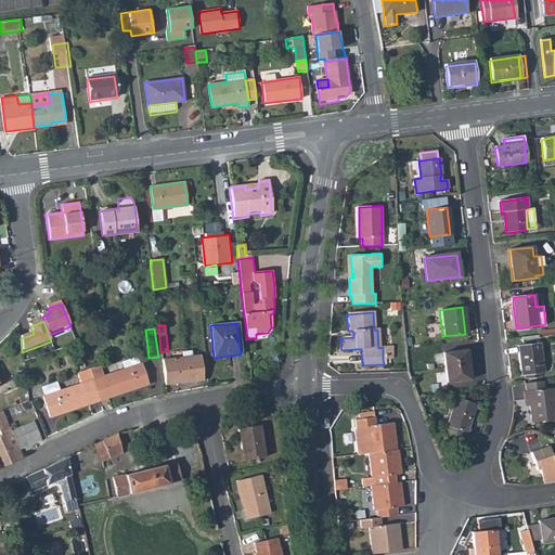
[(518,346),(521,375),(528,375),(537,373),(543,373),(540,343),(518,346)]
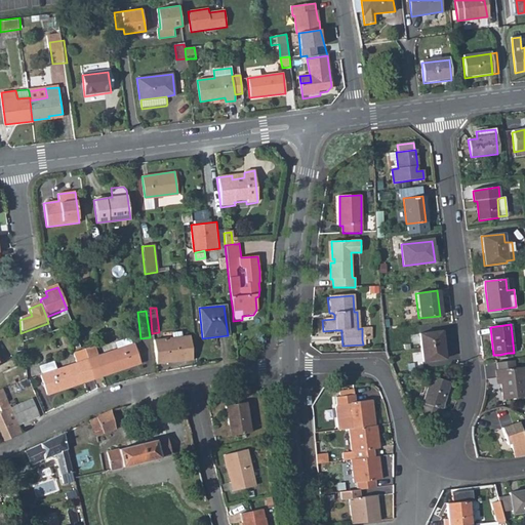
[(418,334),(422,362),(445,359),(441,331),(418,334)]
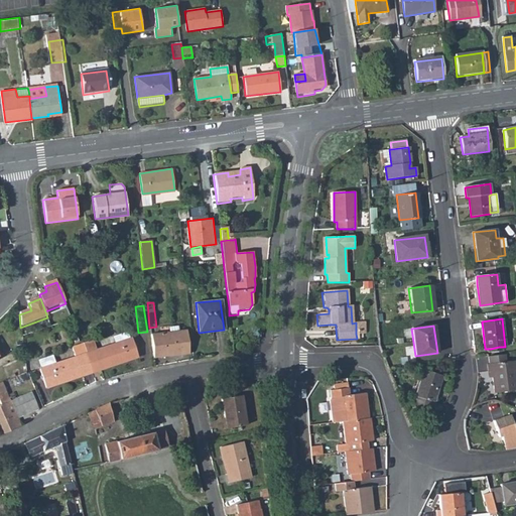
[(187,330),(150,334),(153,358),(189,353),(187,330)]
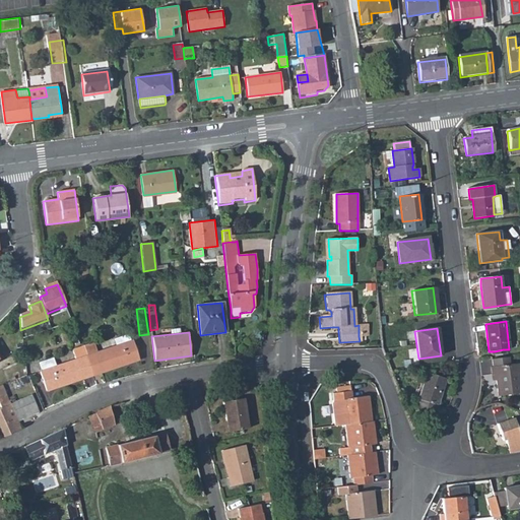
[(96,352),(94,344),(82,348),(87,358),(92,375),(138,360),(132,341),(130,342),(116,346),(96,352)]
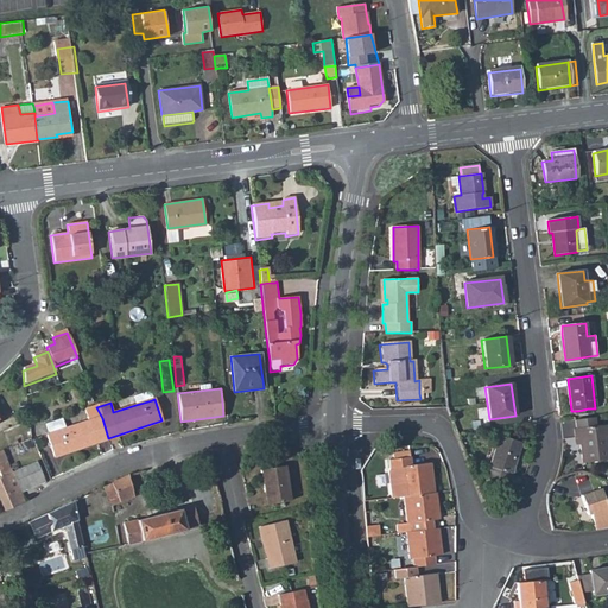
[(55,456),(108,438),(102,418),(96,407),(84,411),(88,422),(65,429),(49,435),(48,435),(55,456)]
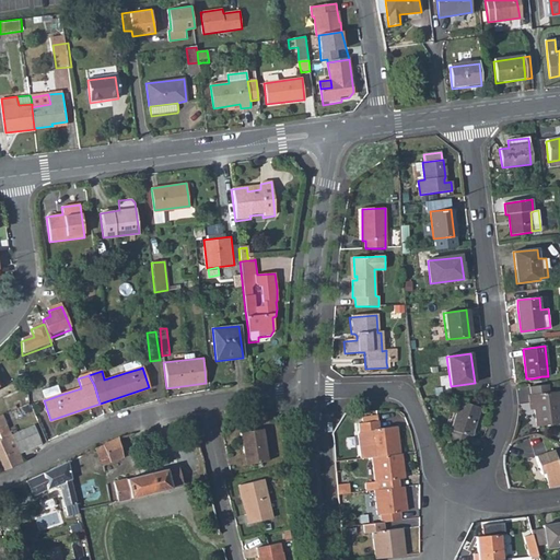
[(549,393),(548,384),(531,386),(531,395),(528,395),(531,405),(534,405),(536,426),(559,422),(559,401),(559,392),(549,393)]
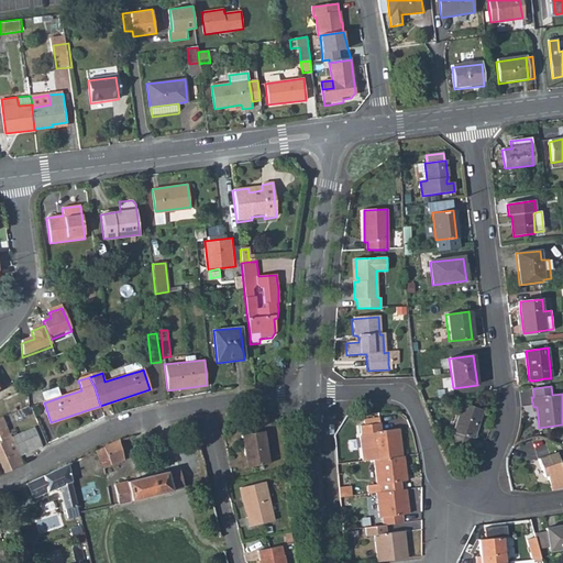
[(42,394),(45,403),(61,397),(57,388),(42,394)]
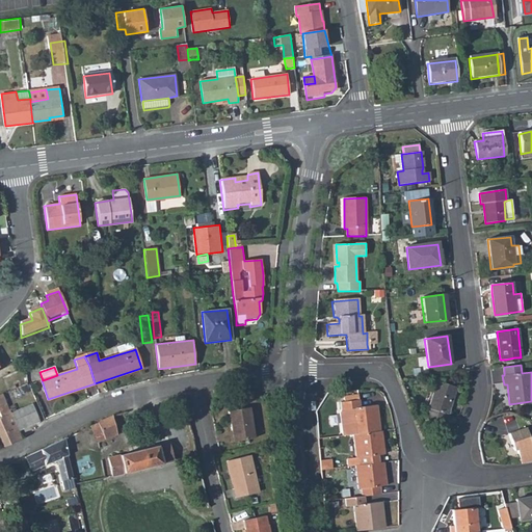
[(436,381),(427,416),(447,421),(455,386),(436,381)]
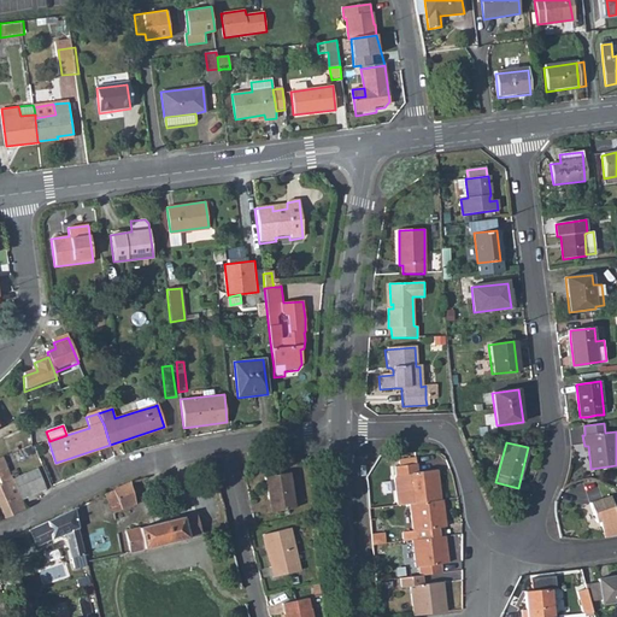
[(28,458),(35,454),(30,445),(18,450),(22,458),(27,456),(28,458)]
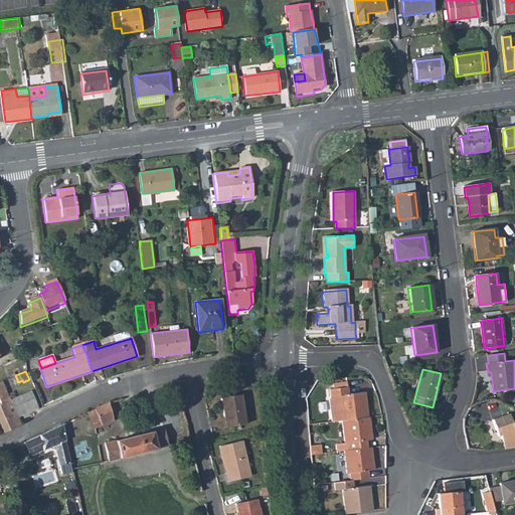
[(0,403),(0,422),(4,433),(22,424),(18,416),(37,407),(31,392),(16,397),(14,391),(7,394),(1,382),(0,382),(0,401),(1,404),(0,403)]
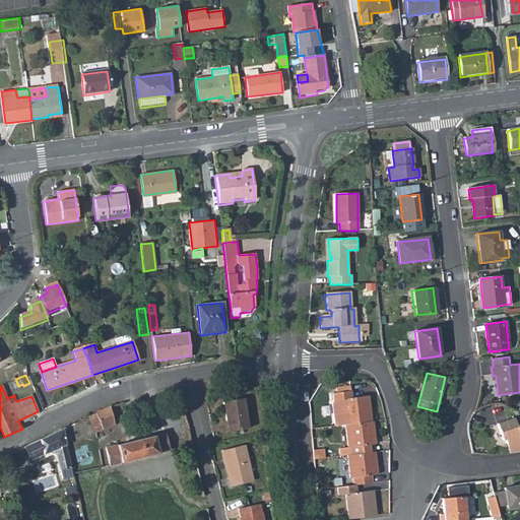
[(344,423),(369,420),(366,395),(349,397),(348,389),(331,391),(331,400),(330,402),(332,425),(344,423)]
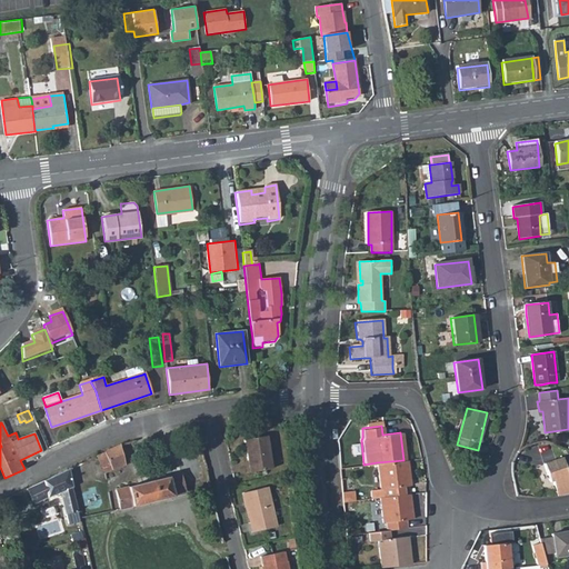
[(243,440),(249,473),(272,469),(267,437),(243,440)]
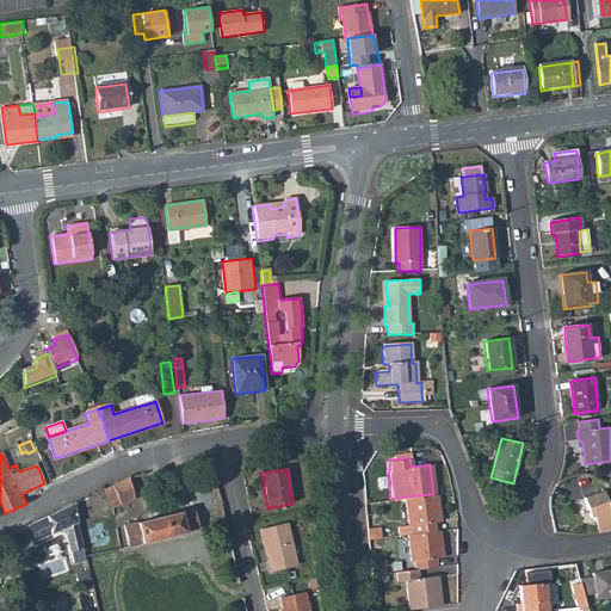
[(134,498),(129,477),(128,477),(105,489),(112,510),(134,498)]
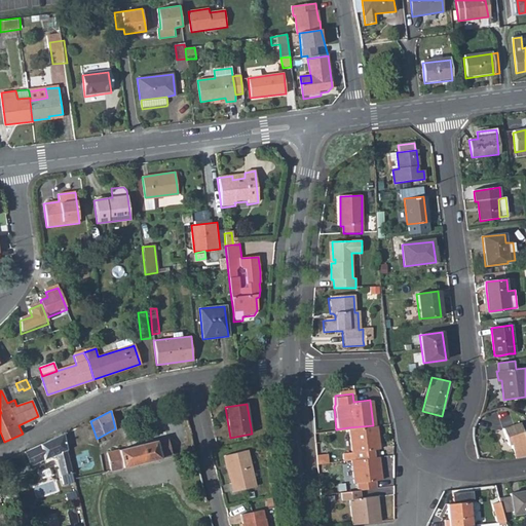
[(377,448),(375,424),(373,425),(348,427),(351,450),(342,452),(342,460),(350,459),(373,456),(372,448),(377,448)]
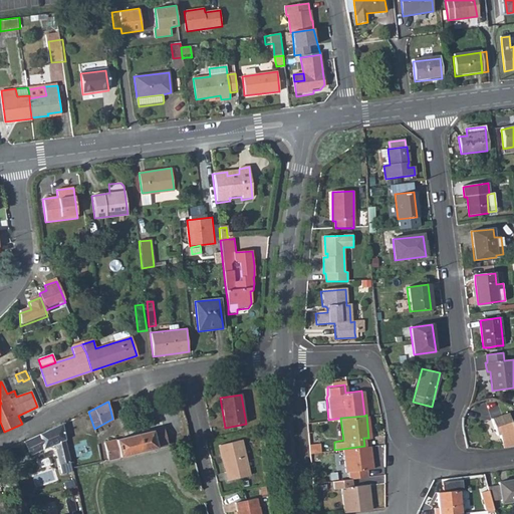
[(500,435),(502,449),(512,448),(513,446),(513,430),(512,431),(506,416),(490,422),(496,436),(500,435)]
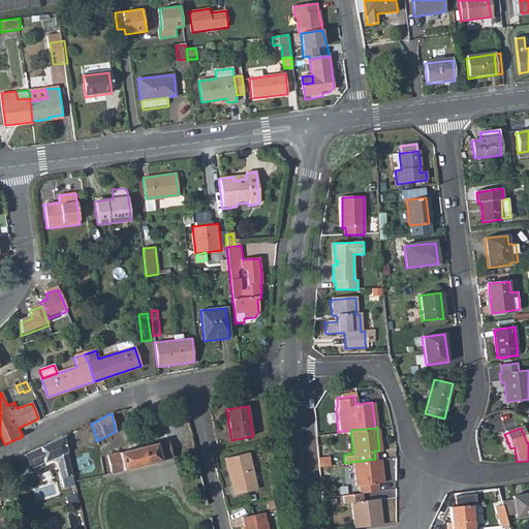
[(61,487),(74,484),(63,437),(25,455),(30,469),(52,460),(53,461),(55,460),(55,462),(57,461),(60,478),(59,478),(61,487)]
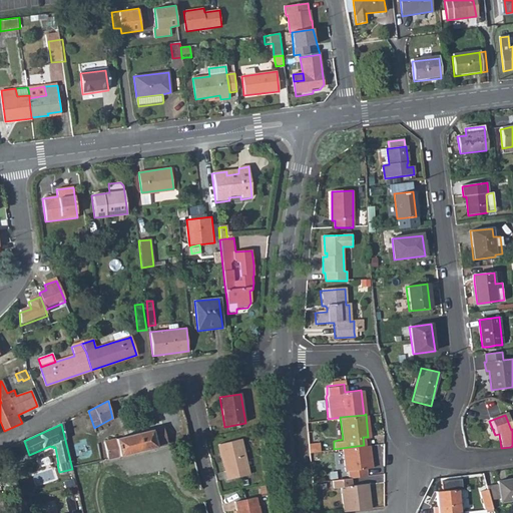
[(104,441),(108,461),(167,445),(163,427),(104,441)]
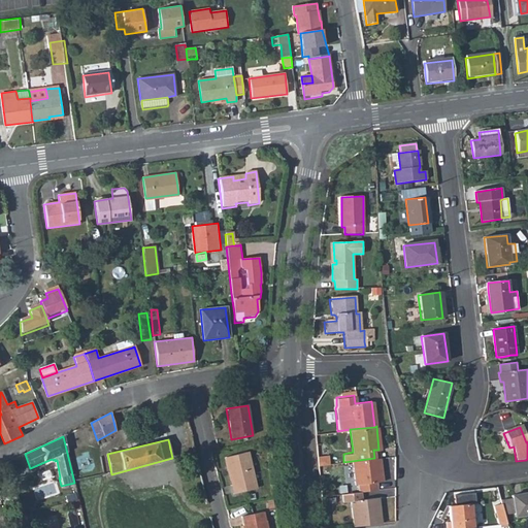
[(225,454),(236,490),(257,484),(246,449),(225,454)]
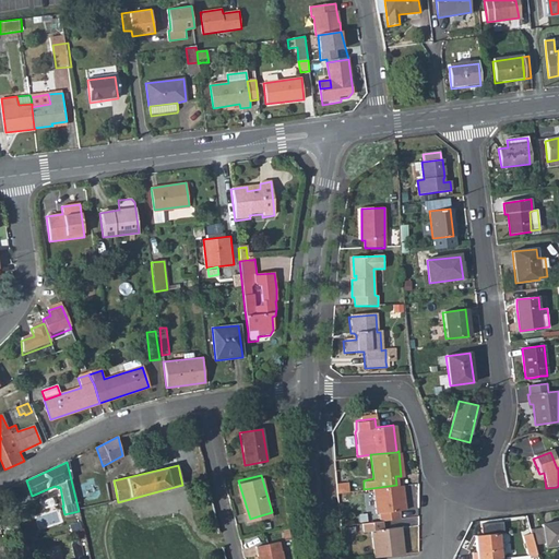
[(335,482),(336,492),(347,491),(346,480),(335,482)]
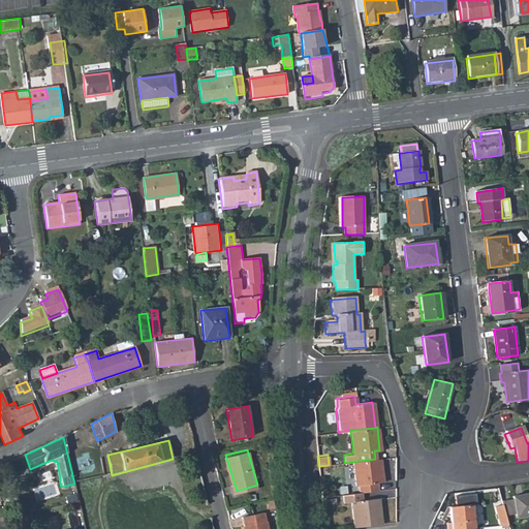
[(383,480),(380,458),(375,459),(352,462),(354,485),(358,485),(359,492),(362,492),(378,490),(377,483),(383,480)]
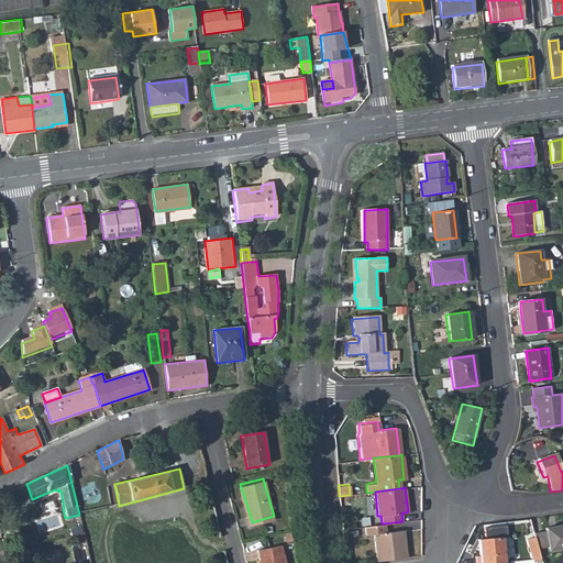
[(386,531),(385,523),(382,523),(364,526),(365,534),(374,533),(377,561),(406,556),(403,529),(386,531)]
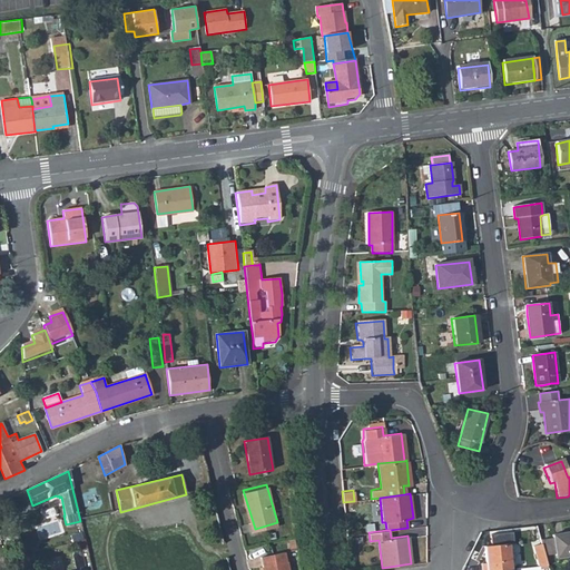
[(569,532),(552,536),(552,538),(554,554),(556,559),(569,556),(569,532)]
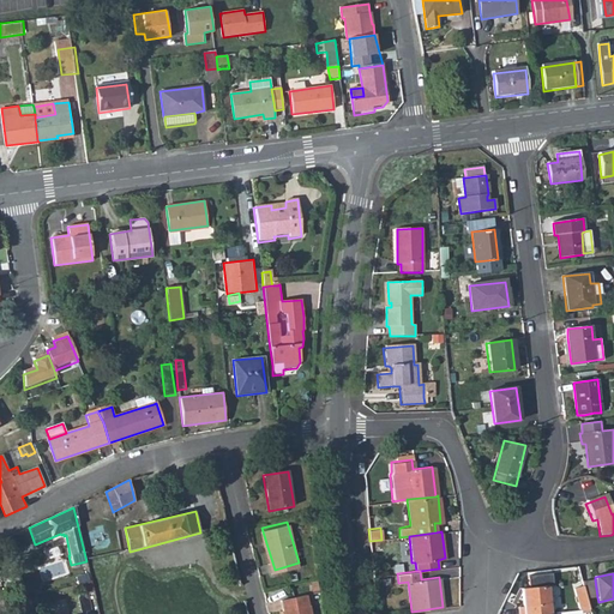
[(585,600),(597,597),(595,579),(581,582),(582,587),(585,600)]
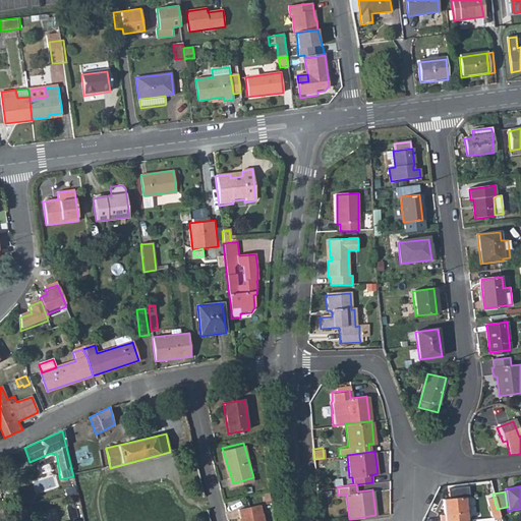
[(439,517),(439,520),(465,520),(462,498),(441,500),(443,516),(439,517)]
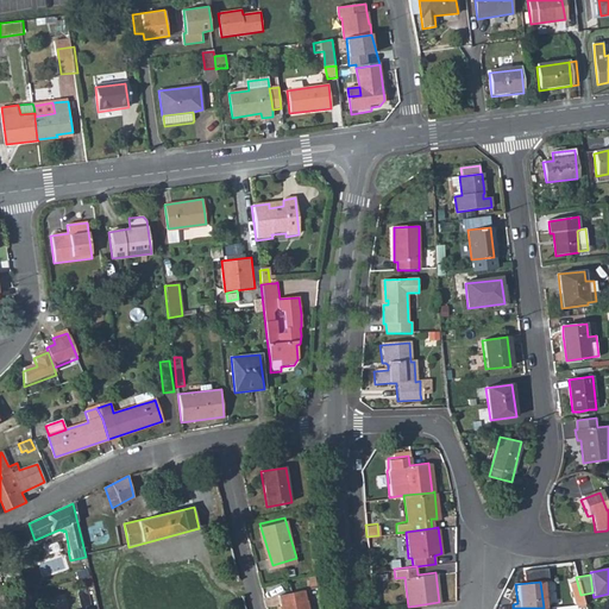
[(569,583),(573,606),(584,604),(581,595),(577,582),(569,583)]
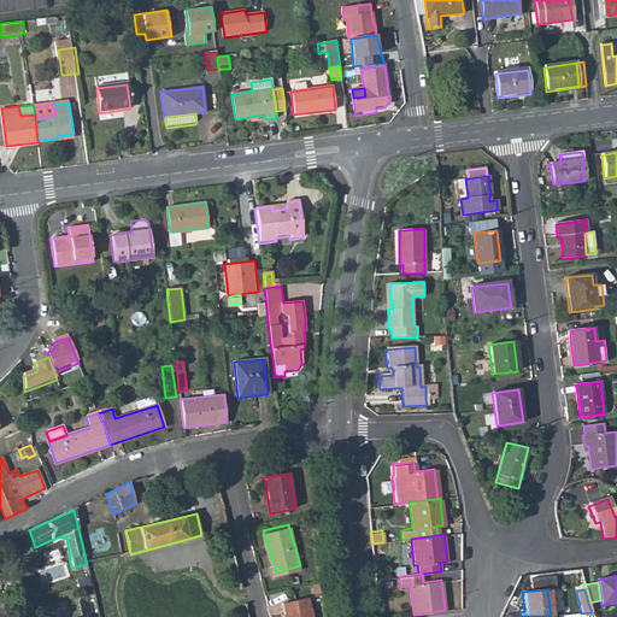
[(281,604),(283,616),(312,616),(307,598),(281,604)]
